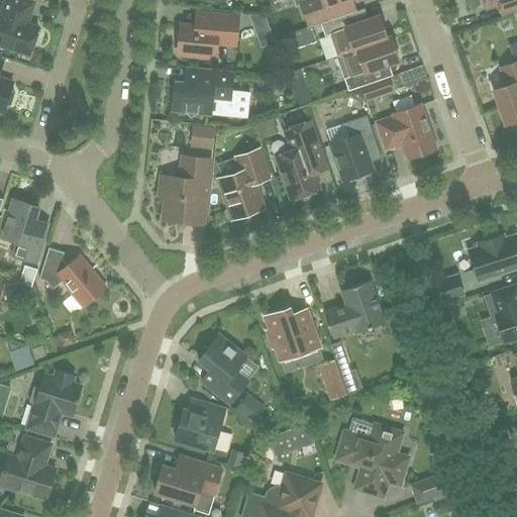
[(0,15),(0,44),(29,55),(33,43),(36,42),(39,33),(37,30),(37,27),(27,24),(30,14),(33,3),(24,0),(5,0),(0,16),(0,15)]
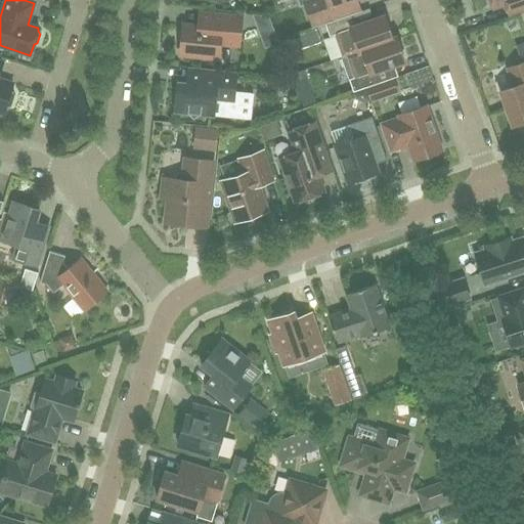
[(297,0),(299,5),(304,3),(312,29),(324,24),(352,14),(360,11),(358,5),(355,0),(297,0)]
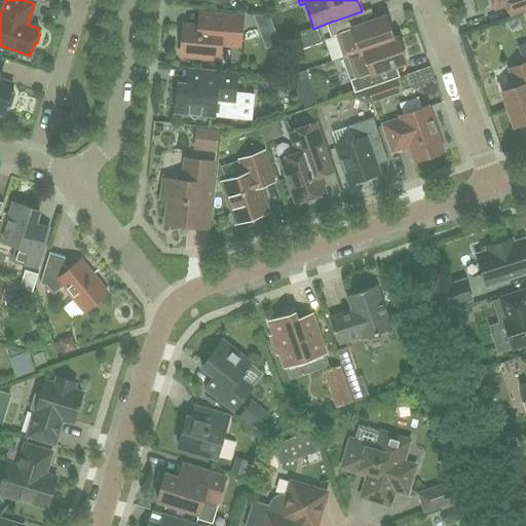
[(510,16),(521,12),(525,10),(525,0),(491,0),(494,7),(505,4),(508,10),(510,16)]
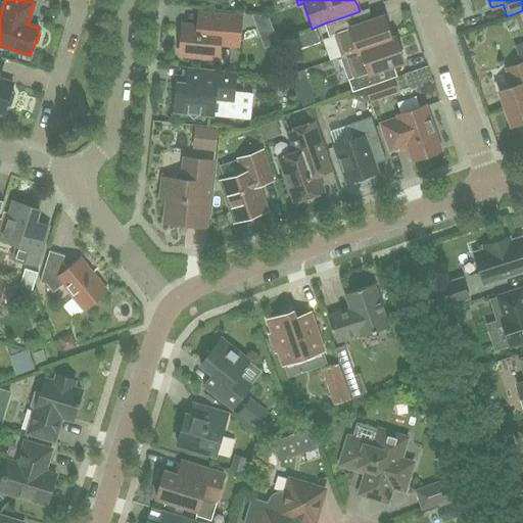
[(183,26),(182,31),(179,32),(178,40),(181,42),(180,55),(218,58),(219,44),(237,46),(240,17),(214,14),(214,13),(198,11),(197,19),(196,27),(183,26)]
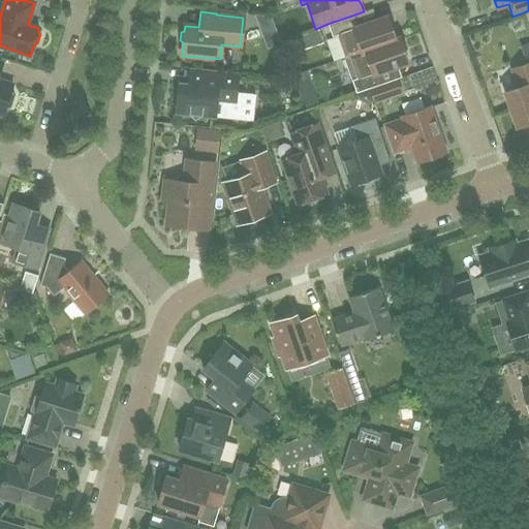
[(333,37),(338,35),(344,55),(348,54),(349,56),(361,53),(397,40),(389,17),(359,27),(358,21),(355,14),(328,24),(333,37)]
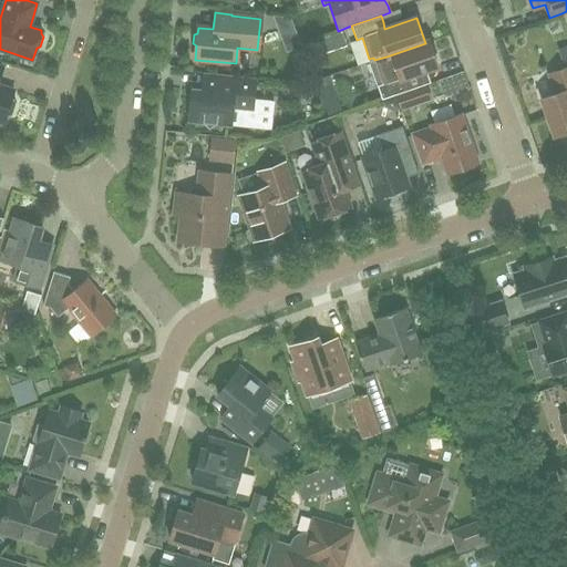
[(429,41),(425,43),(387,57),(374,60),(383,84),(377,86),(382,100),(395,95),(410,90),(409,84),(406,76),(437,66),(429,41)]
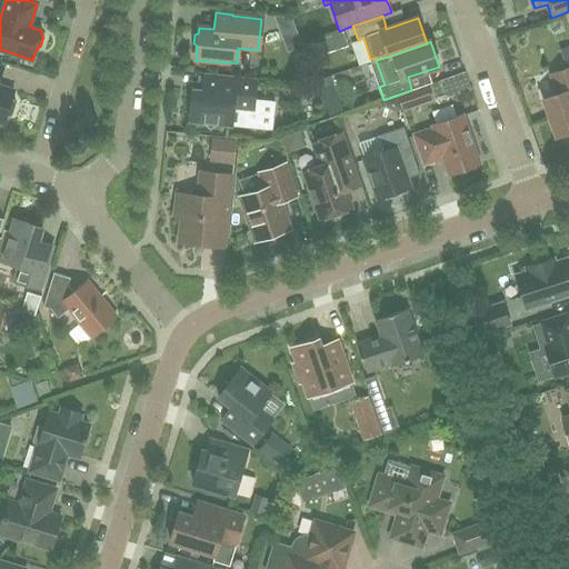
[(0,123),(3,125),(6,117),(9,117),(12,116),(16,103),(15,100),(11,99),(13,90),(0,86),(0,71),(2,66),(0,65),(0,123)]
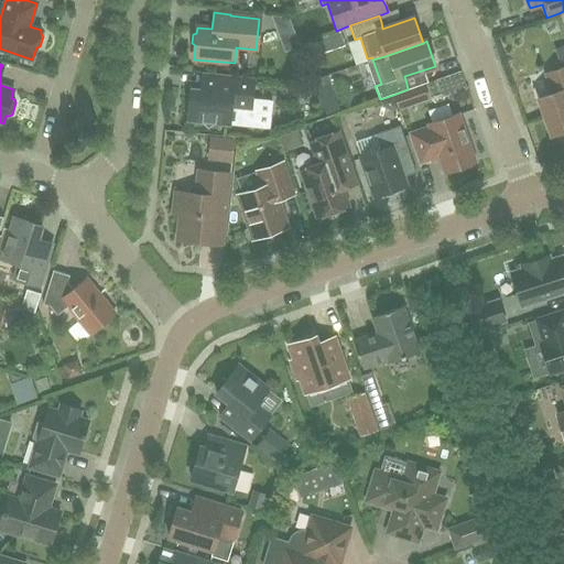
[(563,131),(563,67),(545,74),(552,94),(538,98),(551,136),(563,131)]
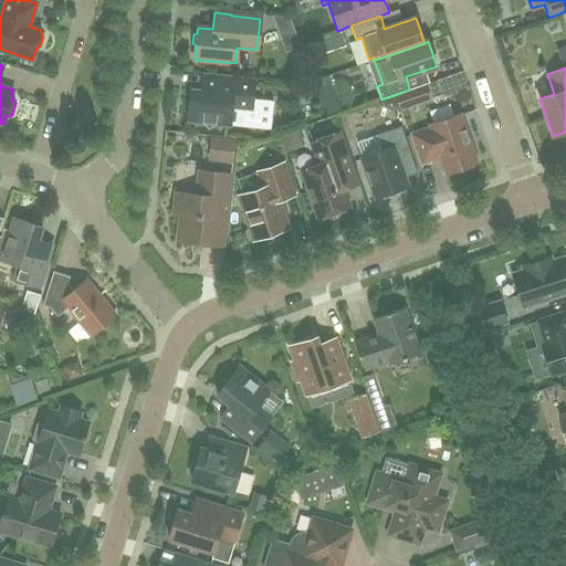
[(188,121),(205,122),(209,128),(215,123),(258,127),(260,100),(253,100),(254,81),(222,77),(223,75),(202,73),(201,83),(201,91),(191,90),(188,121)]
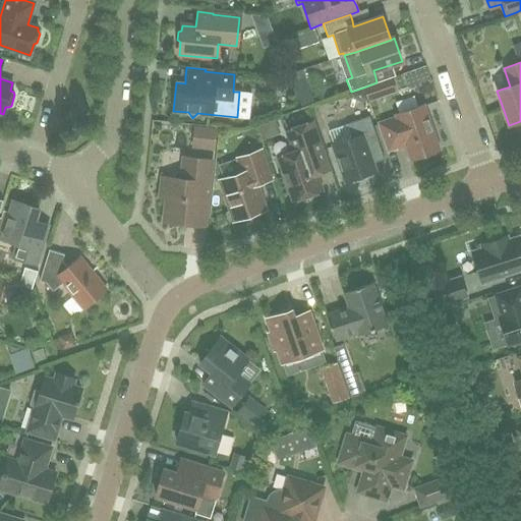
[(291,80),(300,106),(313,102),(304,76),(291,80)]
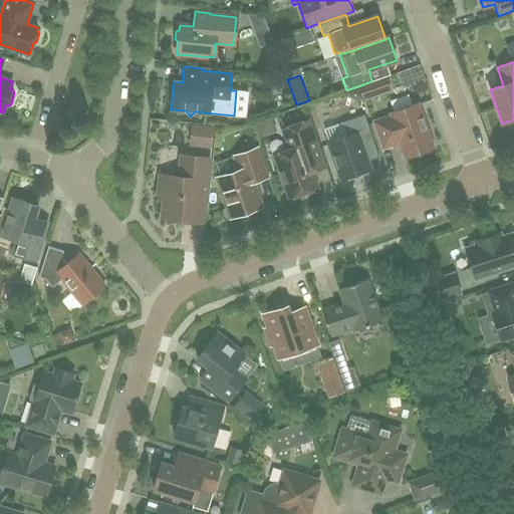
[(371,81),(358,86),(363,99),(391,90),(386,76),(371,81)]
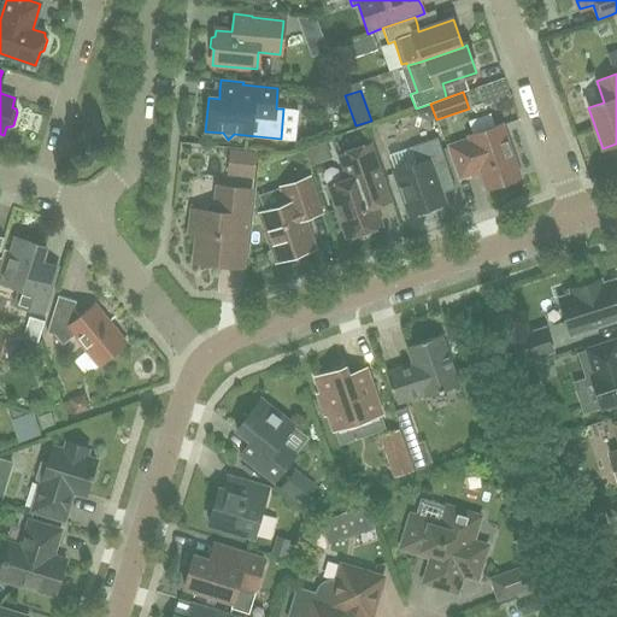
[(487,189),(503,183),(506,186),(515,183),(516,178),(521,177),(500,121),(466,133),(470,140),(450,147),(460,177),(471,174),(481,170),(487,189)]
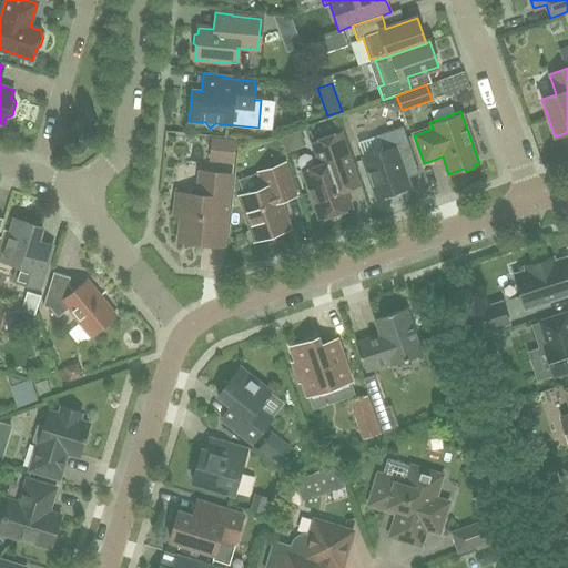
[(358,143),(377,199),(408,188),(398,158),(405,155),(412,153),(403,127),(358,143)]
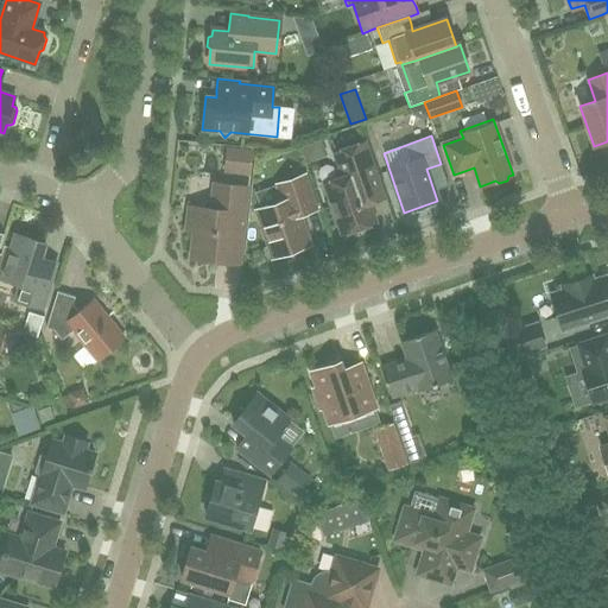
[(377,203),(385,200),(365,144),(334,154),(343,178),(324,184),(342,234),(349,232),(354,234),(366,229),(368,225),(375,222),(369,206),(377,203)]
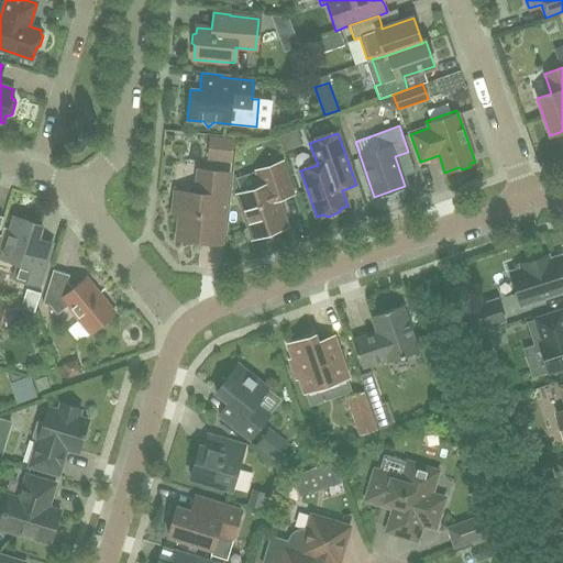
[(200,145),(200,166),(224,167),(225,146),(200,145)]
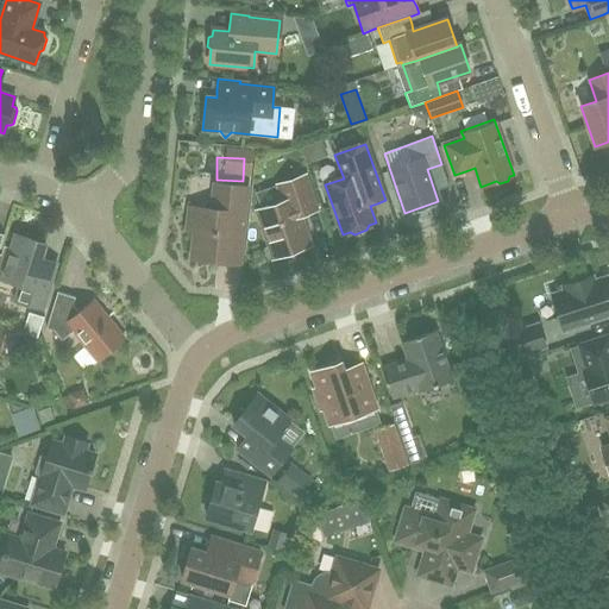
[(274,258),(309,246),(299,217),(308,213),(316,211),(305,176),(278,186),(283,202),(257,211),(274,258)]
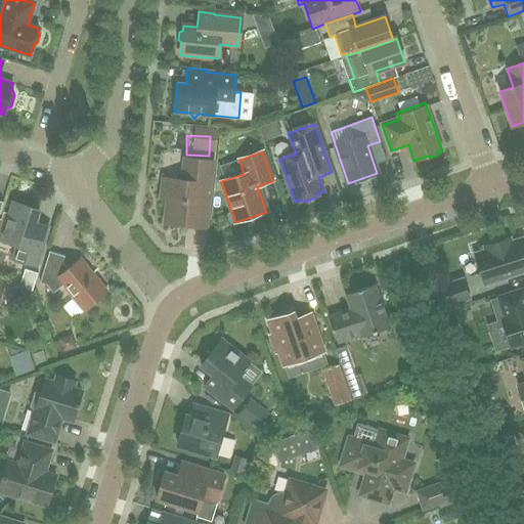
[(164,178),(162,200),(167,201),(165,224),(198,227),(206,228),(213,162),(185,159),(182,180),(164,178)]
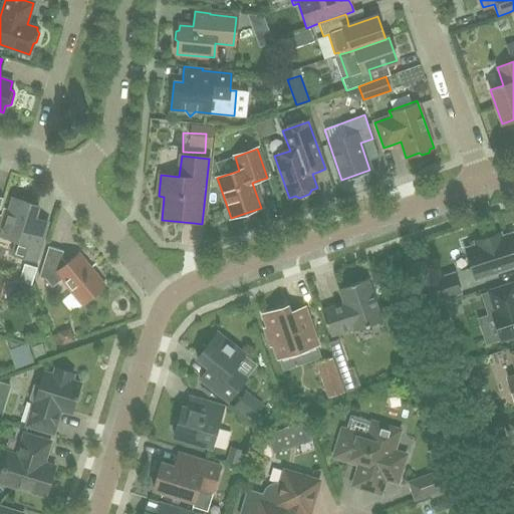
[(1,215),(0,214),(0,235),(16,241),(12,254),(36,261),(49,218),(42,215),(36,213),(38,207),(12,199),(9,210),(3,208),(1,215)]
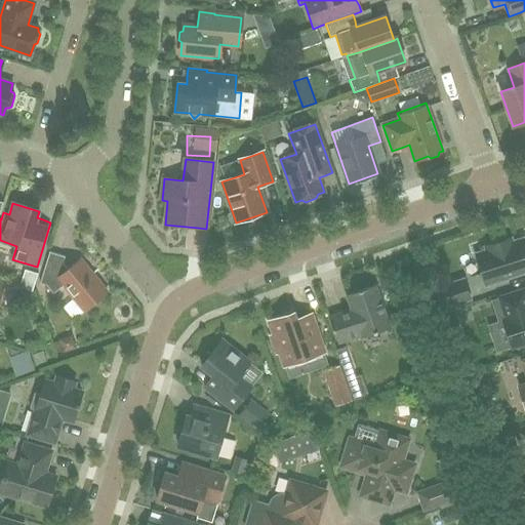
[(511,239),(485,247),(486,251),(476,254),(486,285),(524,272),(524,247),(522,239),(512,242),(511,239)]
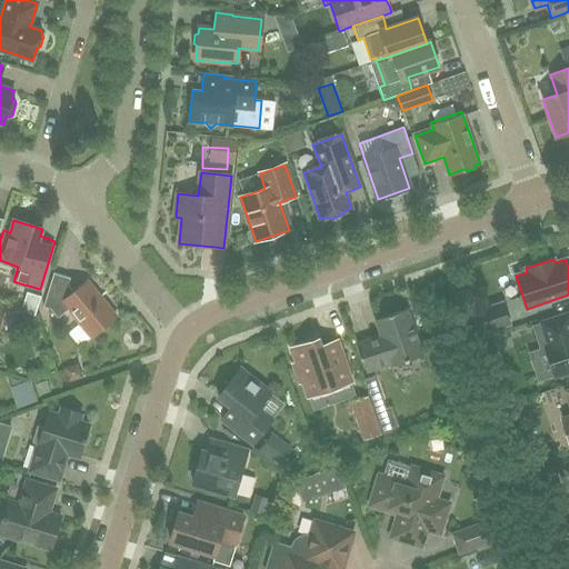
[(116,317),(87,282),(73,292),(68,286),(70,279),(62,276),(53,273),(42,307),(50,309),(58,319),(69,309),(91,337),(116,317)]
